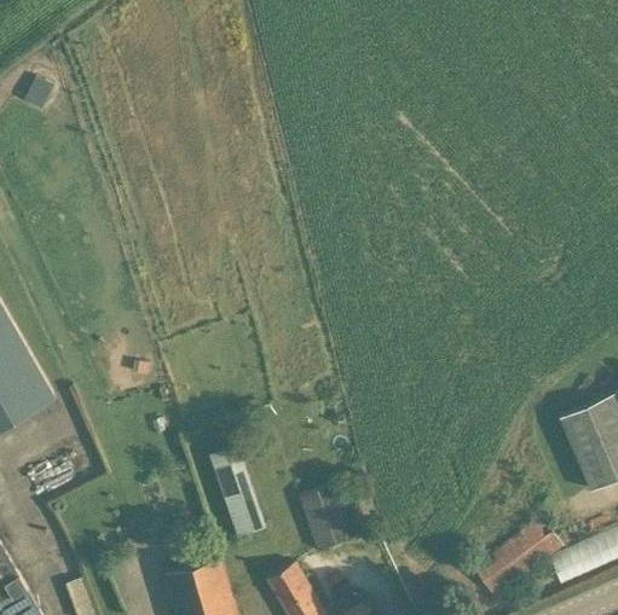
[(40,614),(0,545),(0,429),(56,398),(0,301),(0,614),(40,614)]
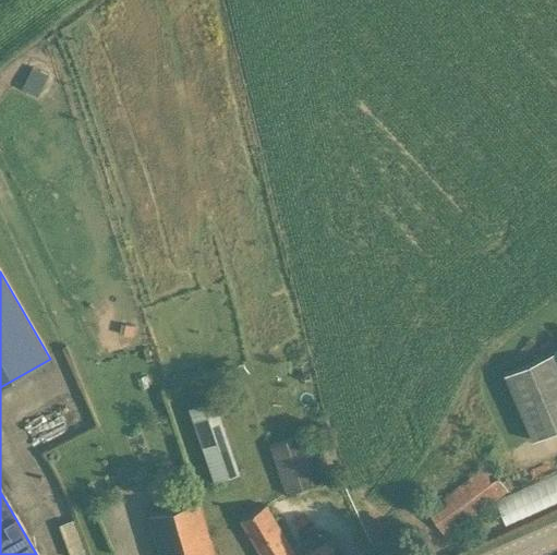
[(556,352),(504,377),(532,443),(556,431),(556,352)]
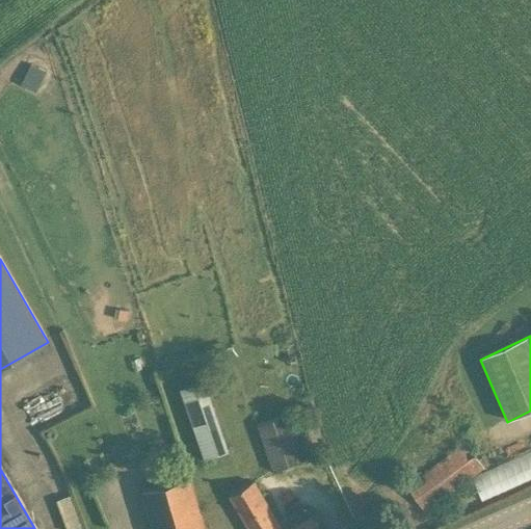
[(202,460),(229,452),(206,381),(180,390),(202,460)]
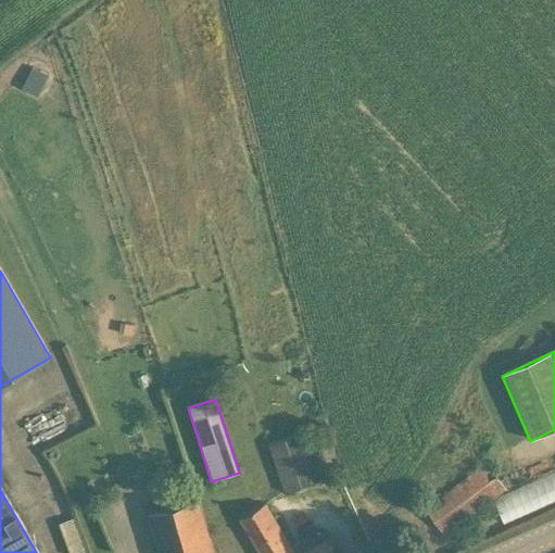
[(316,484),(301,436),(268,447),(284,494),(316,484)]
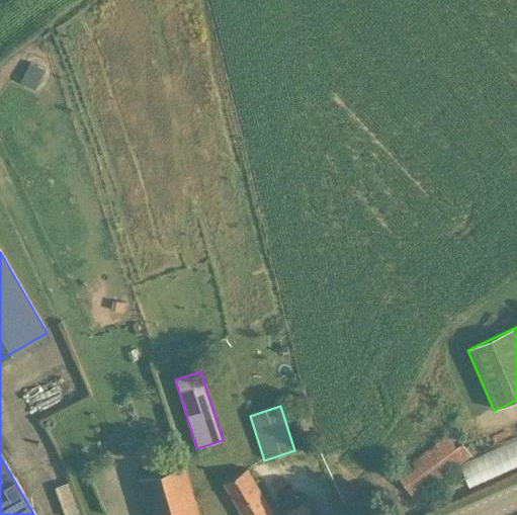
[(469,456),(453,433),(394,475),(411,498),(469,456)]
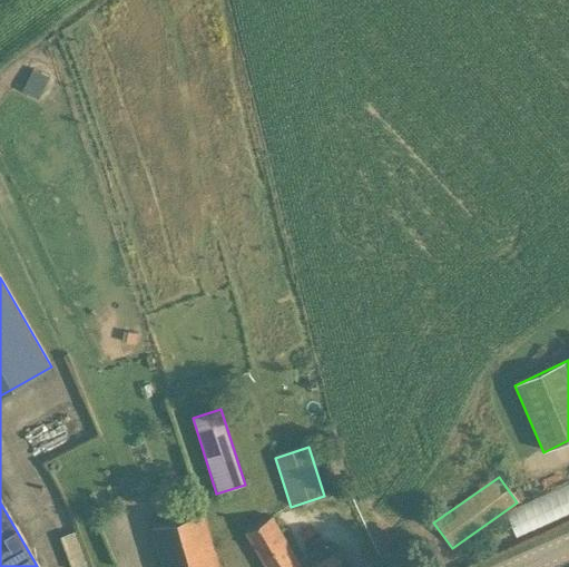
[(568,515),(568,487),(504,515),(514,539),(568,515)]
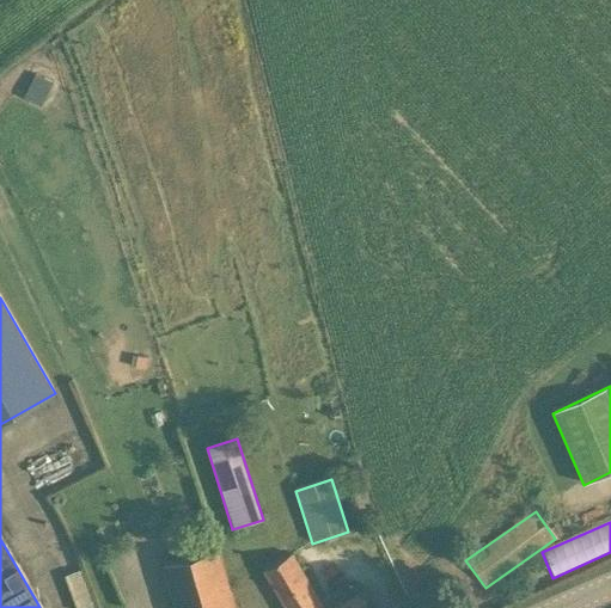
[(232,607),(215,550),(163,566),(173,607),(232,607)]
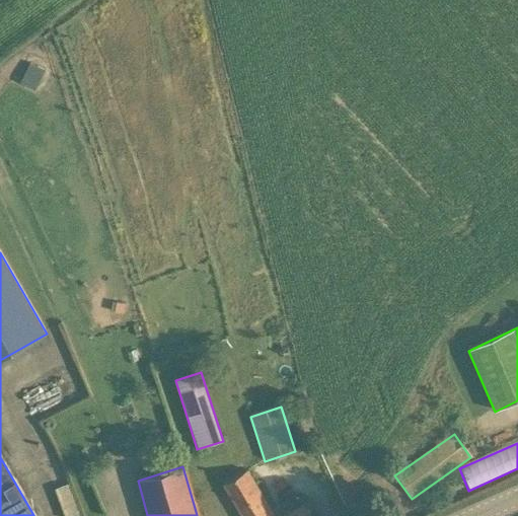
[(309,515),(303,504),(283,515),(275,515),(248,470),(221,487),(238,515),(309,515)]
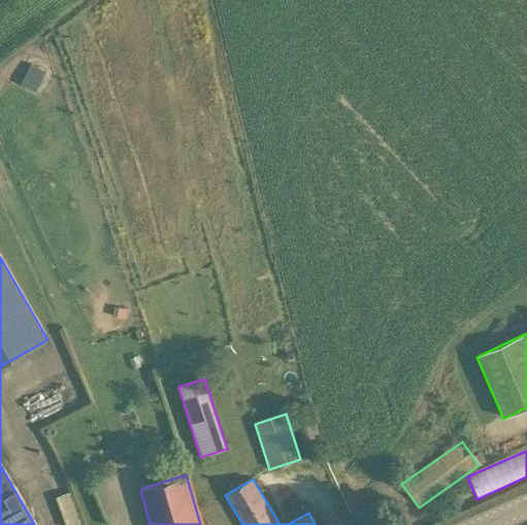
[(78,524),(68,494),(56,499),(65,524),(78,524)]
